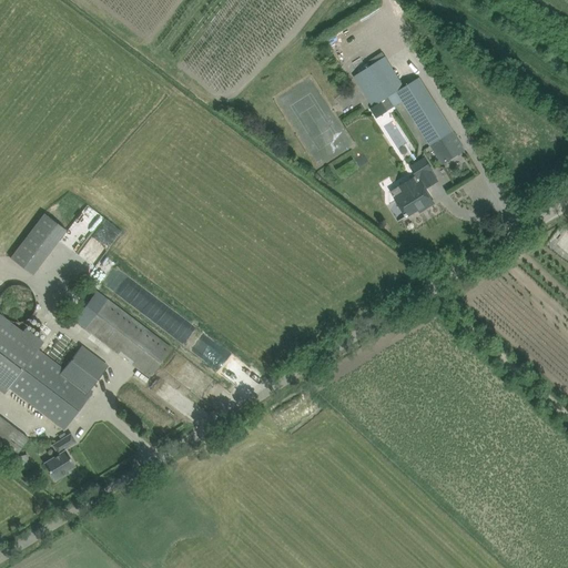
[(454,132),(419,78),(405,87),(385,56),(352,75),(372,107),(387,98),(393,108),(403,102),(430,146),(434,143),(446,162),(460,152),(449,134),(454,132)]
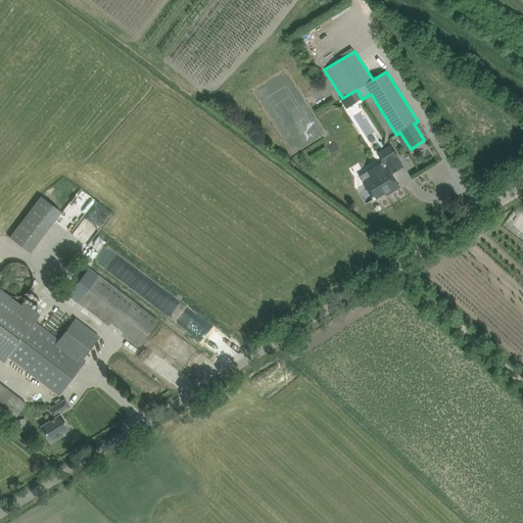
[(398,156),(391,145),(378,153),(385,164),(398,156)]
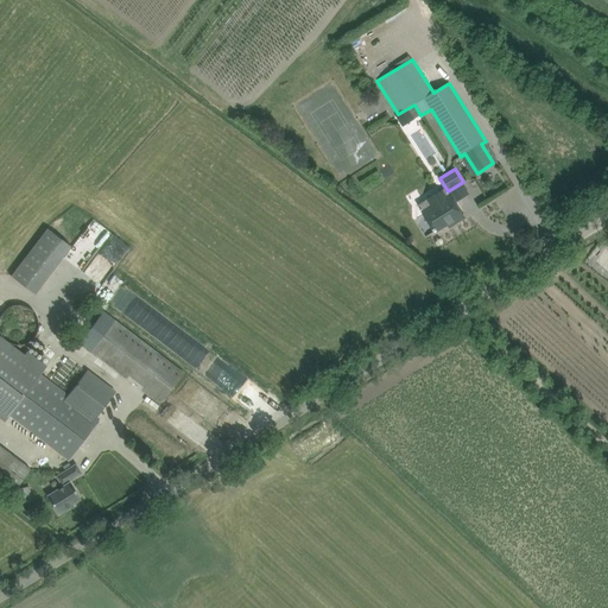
[(424,214),(429,222),(436,232),(454,221),(456,223),(464,217),(450,194),(442,198),(444,202),(424,214)]
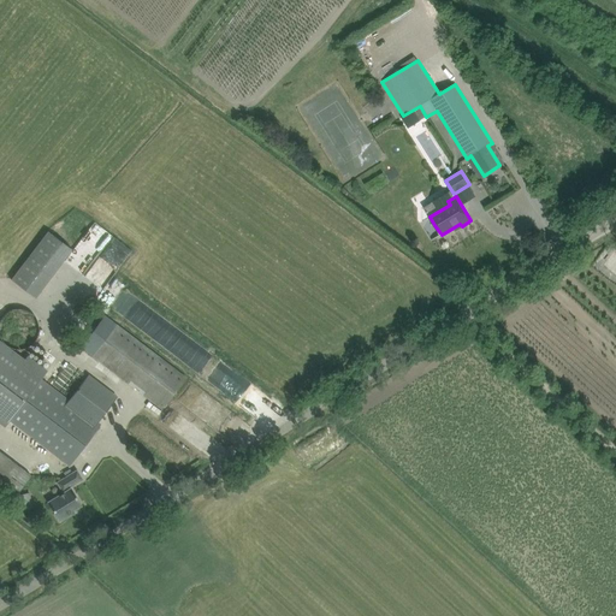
[(87,270),(113,235),(95,221),(70,256),(87,270)]
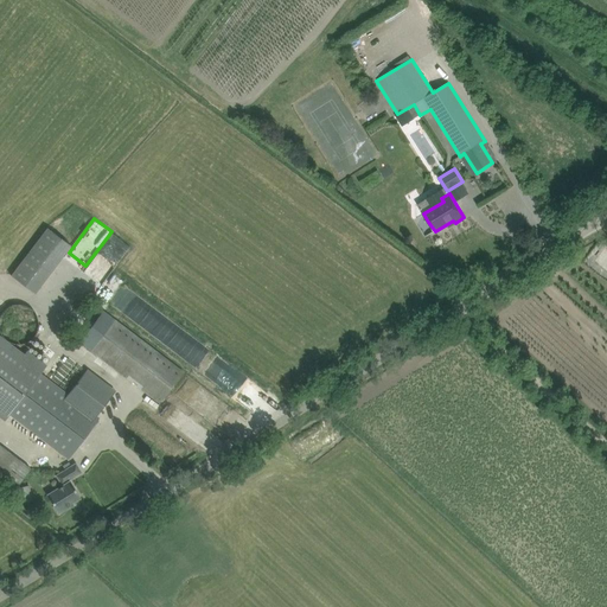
[(74,241),(45,222),(10,273),(37,292),(74,241)]
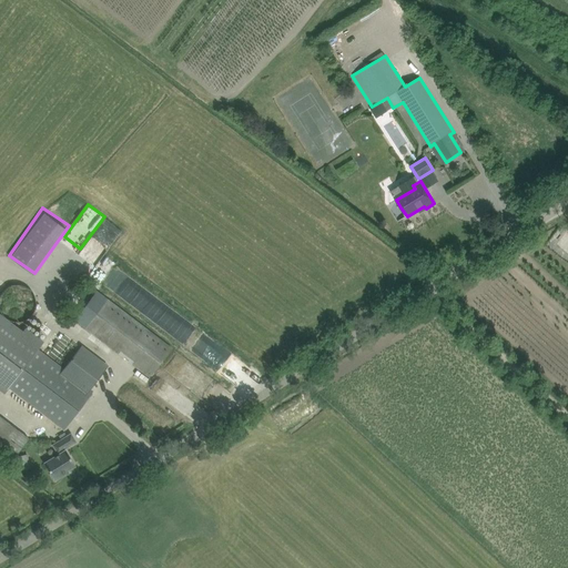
[(173,327),(179,321),(113,269),(103,282),(145,316),(149,313),(163,325),(166,321),(173,327)]
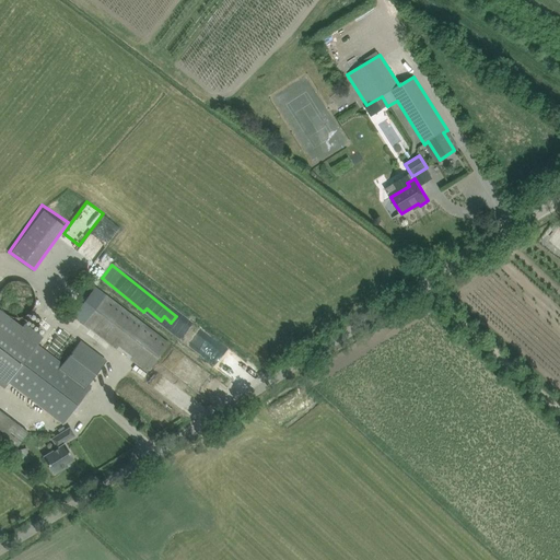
[(73,316),(147,372),(168,343),(95,288),(73,316)]
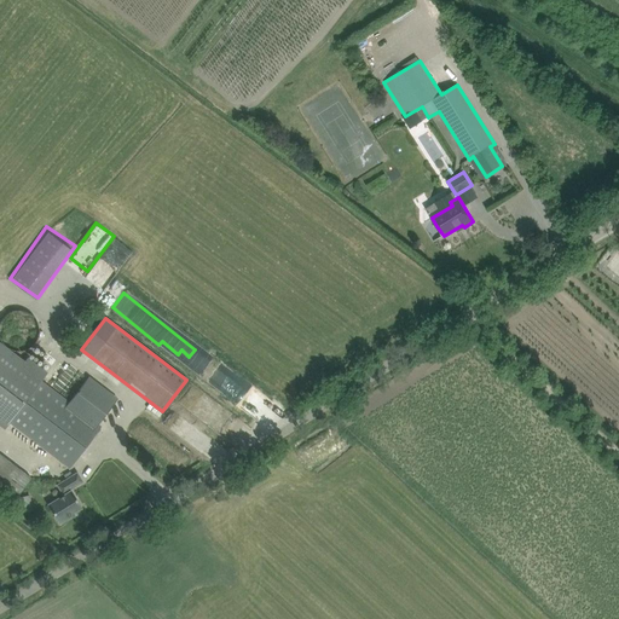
[(100,422),(111,408),(111,406),(113,405),(113,404),(113,403),(113,401),(113,399),(113,398),(111,397),(111,394),(110,394),(109,393),(90,379),(73,400),(0,345),(0,422),(6,427),(10,423),(69,468),(103,423),(100,422)]
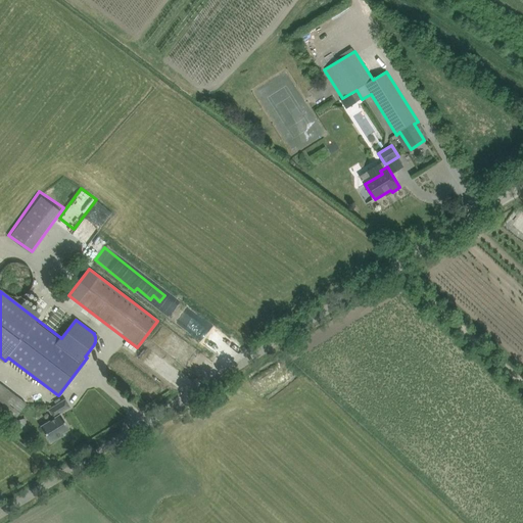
[(221,353),(229,339),(211,329),(203,343),(221,353)]
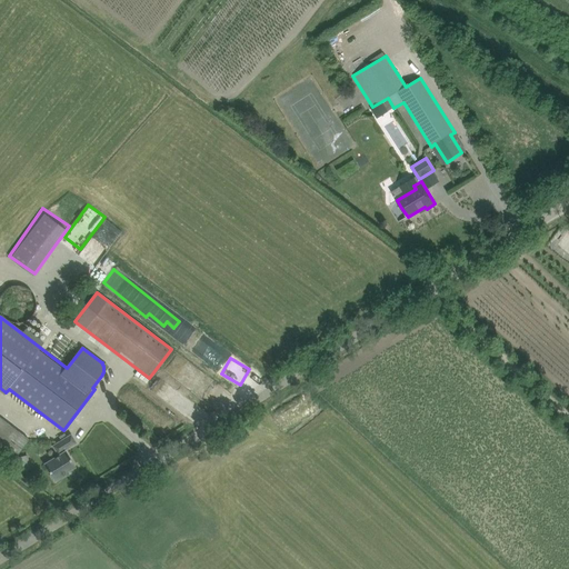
[(0,452),(12,461),(28,440),(0,418),(0,452)]
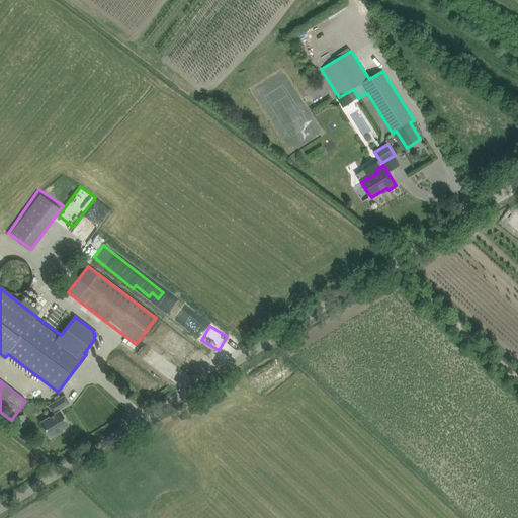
[(54,415),(40,423),(50,438),(60,432),(59,431),(68,425),(59,409),(69,403),(64,397),(49,406),(54,415)]
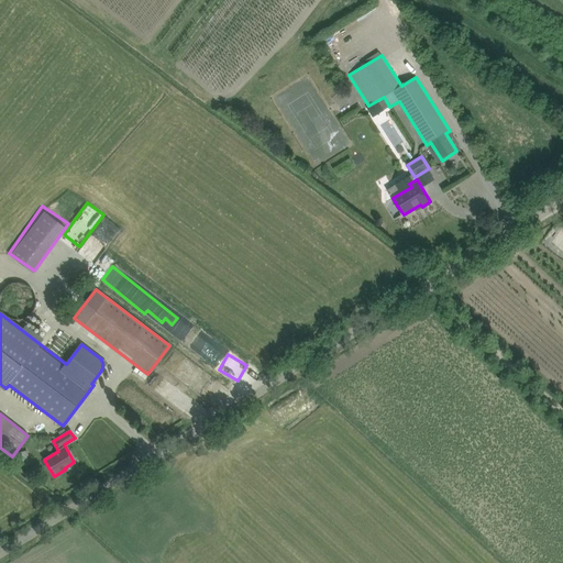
[(26,451),(14,453),(18,467),(29,465),(26,451)]
